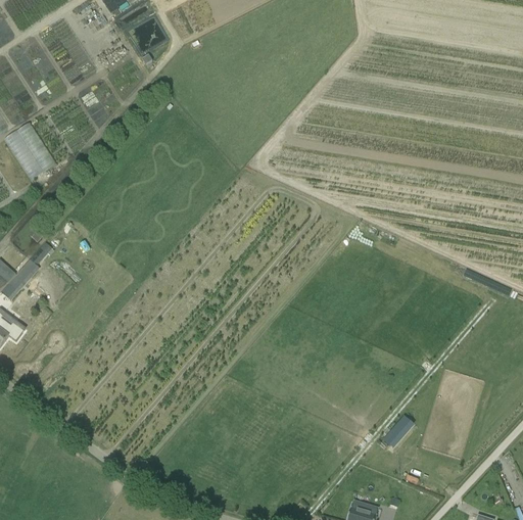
[(92,0),(101,19),(137,1),(136,0),(92,0)]
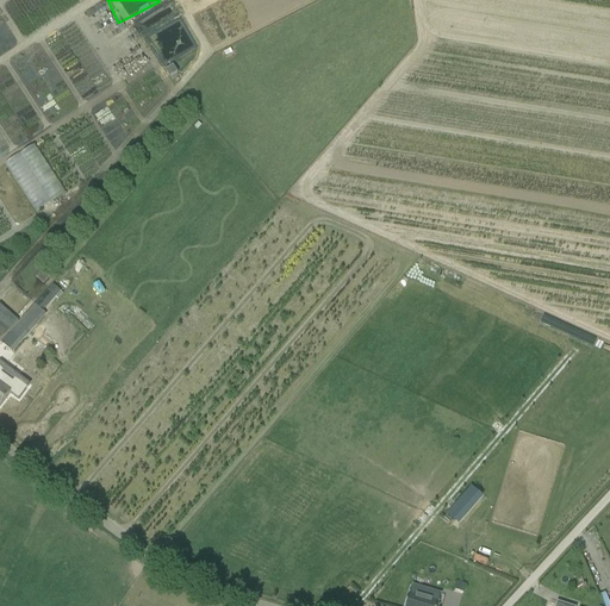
[(178,70),(173,62),(166,67),(170,75),(178,70)]
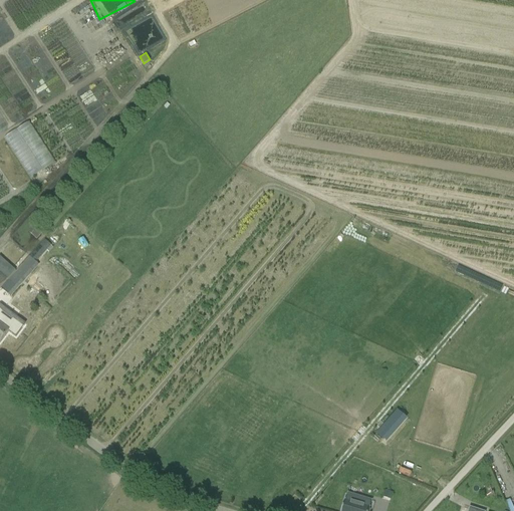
[(52,156),(38,135),(30,122),(6,138),(27,171),(52,156)]
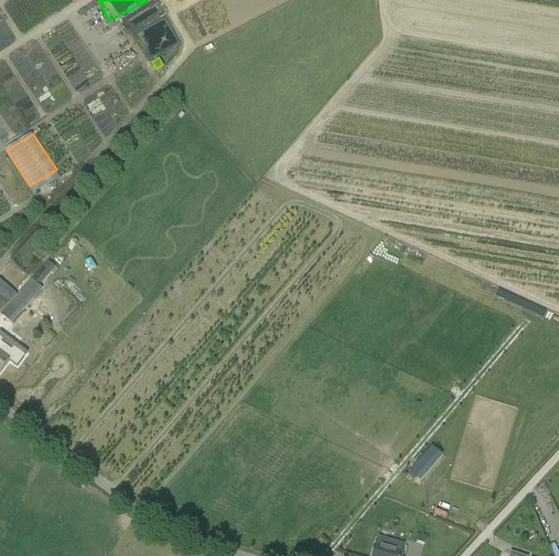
[(43,256),(47,250),(38,243),(31,250),(37,256),(39,252),(43,256)]
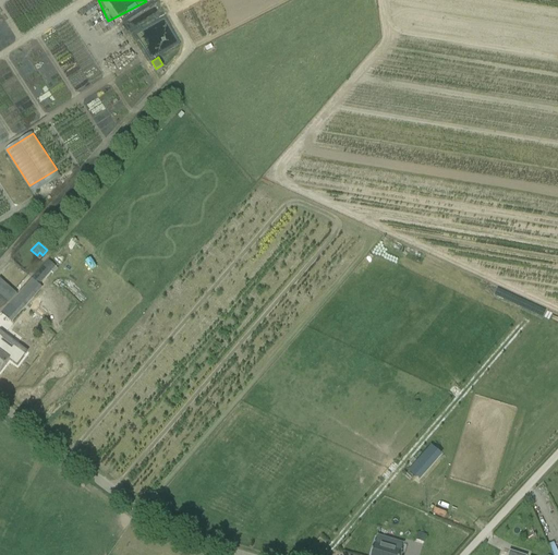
[(41,266),(48,273),(56,265),(48,258),(41,266)]
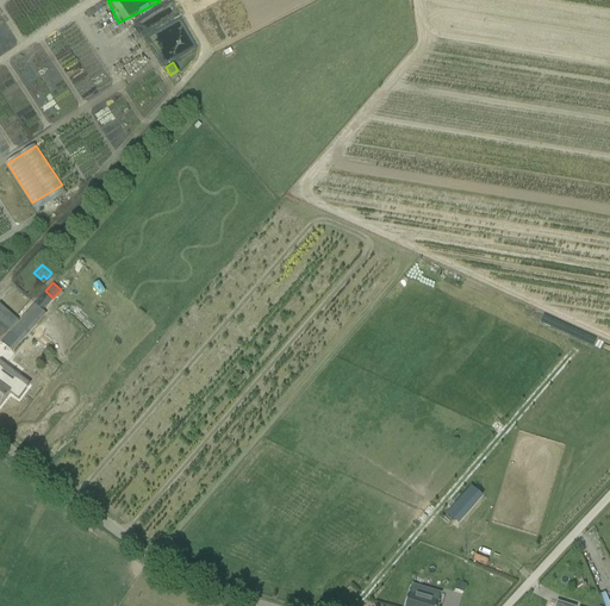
[(0,339),(19,319),(0,301),(0,339)]
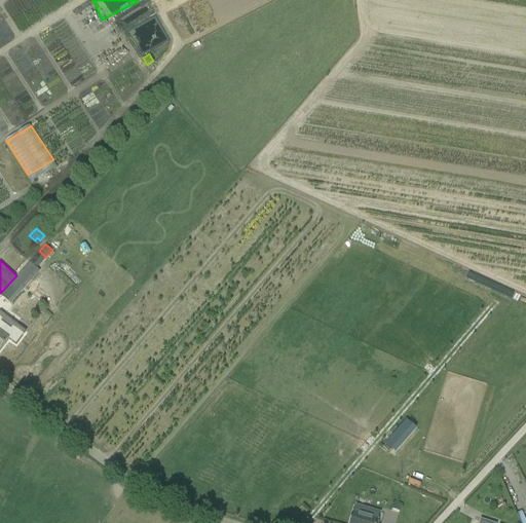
[(24,315),(37,307),(32,300),(20,307),(24,315)]
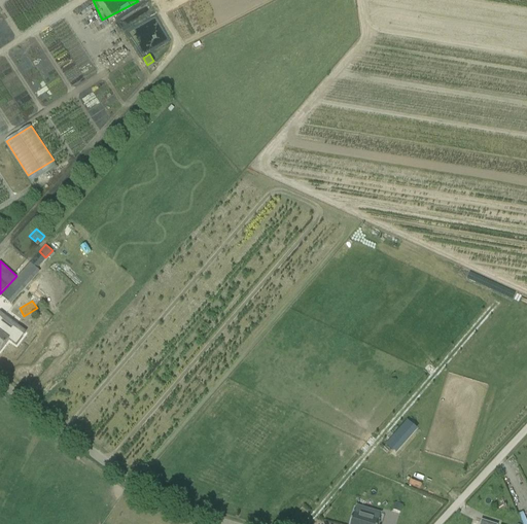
[(0,349),(0,350),(14,330),(3,321),(0,323),(0,349)]
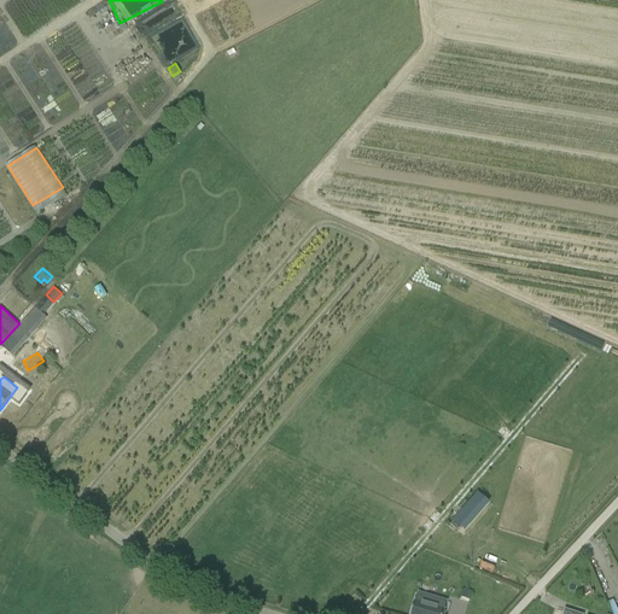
[(465,528),(489,501),(477,491),(453,519),(465,528)]
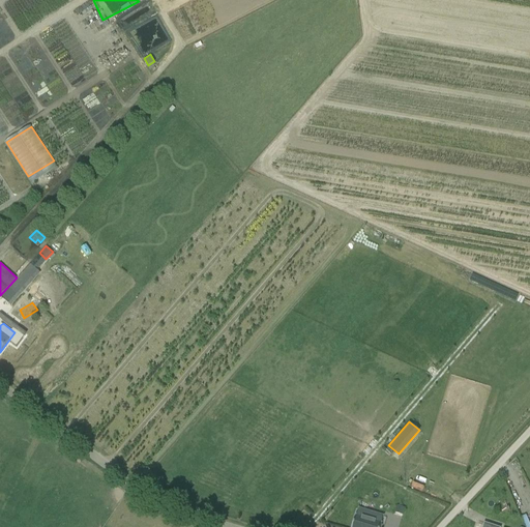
[(403,514),(404,506),(395,504),(394,511),(403,514)]
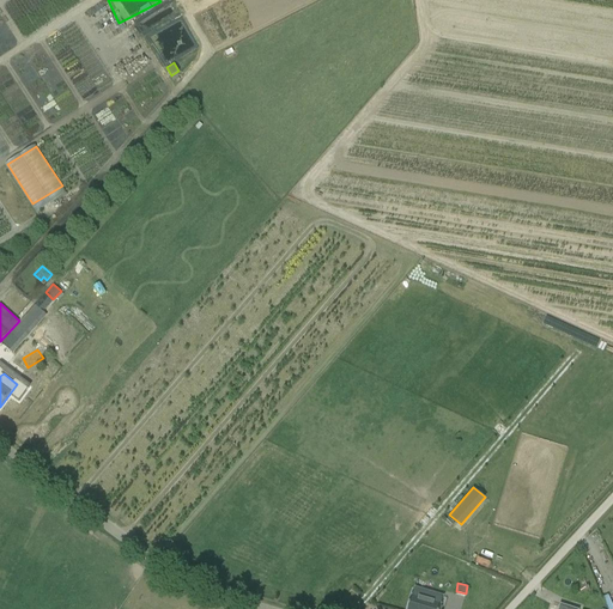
[(443,595),(426,590),(423,598),(413,595),(412,595),(407,608),(439,608),(441,604),(441,603),(443,595)]
